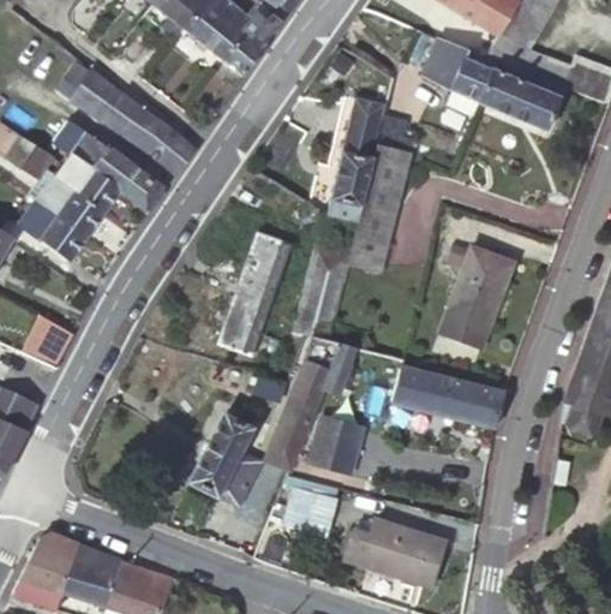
[(160,0),(156,6),(185,29),(205,0),(160,0)]
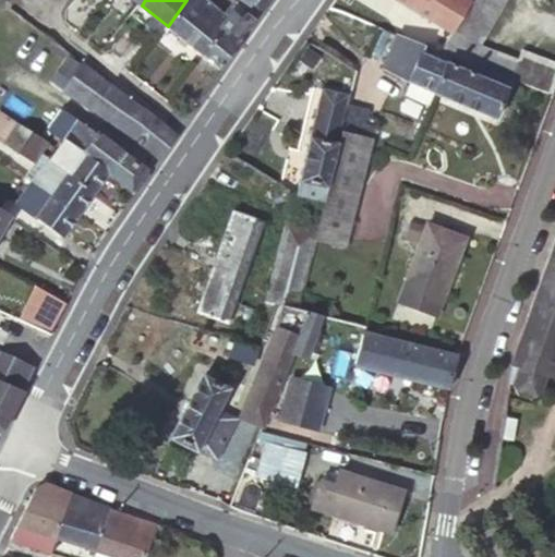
[(168,26),(205,53),(230,19),(204,0),(186,0),(168,26)]
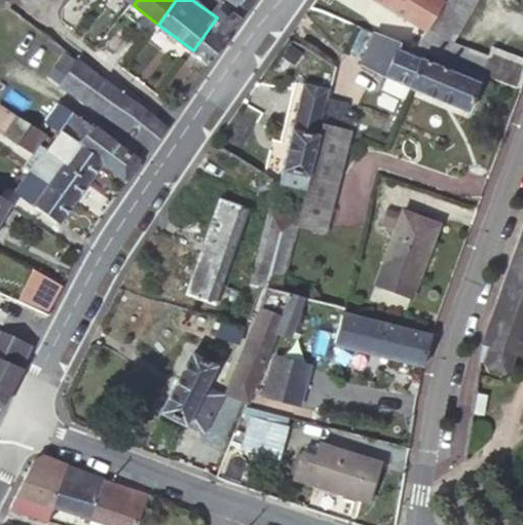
[(385,0),(424,25),(426,21),(438,0),(385,0)]
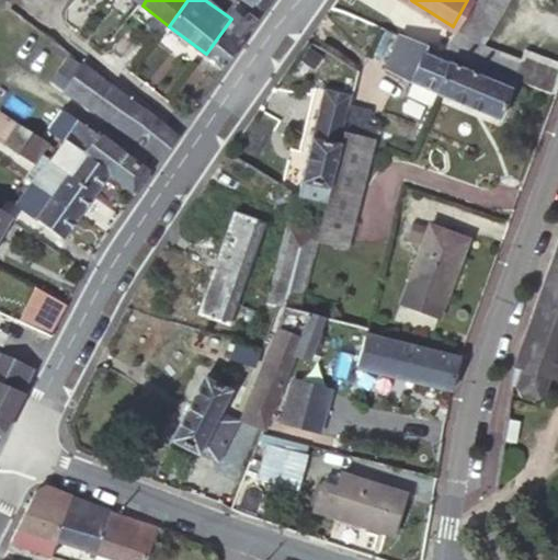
[(467,0),(455,22),(482,40),(505,0),(467,0)]
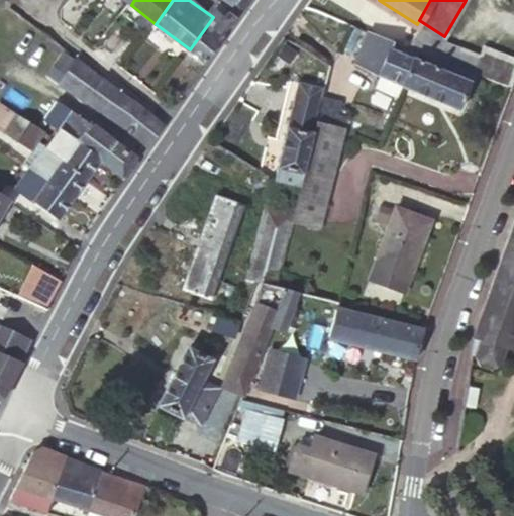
[(227,19),(232,12),(222,5),(217,12),(227,19)]
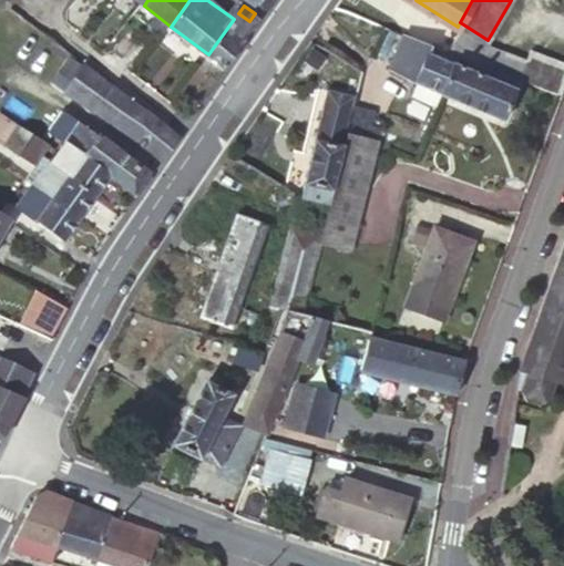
[(208,54),(225,68),(252,30),(260,16),(255,13),(249,21),(238,13),(234,19),(208,54)]
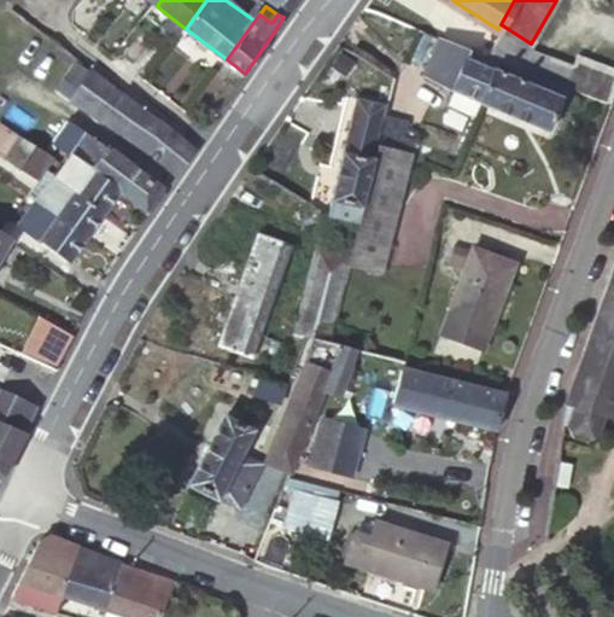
[(479,98),(492,67),(495,59),(440,40),(425,76),(458,89),(479,98)]
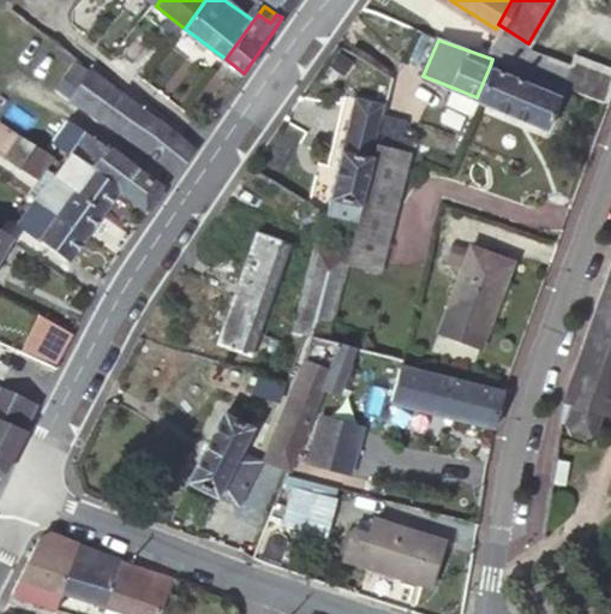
[(610,67),(575,55),(564,85),(610,102),(610,67)]
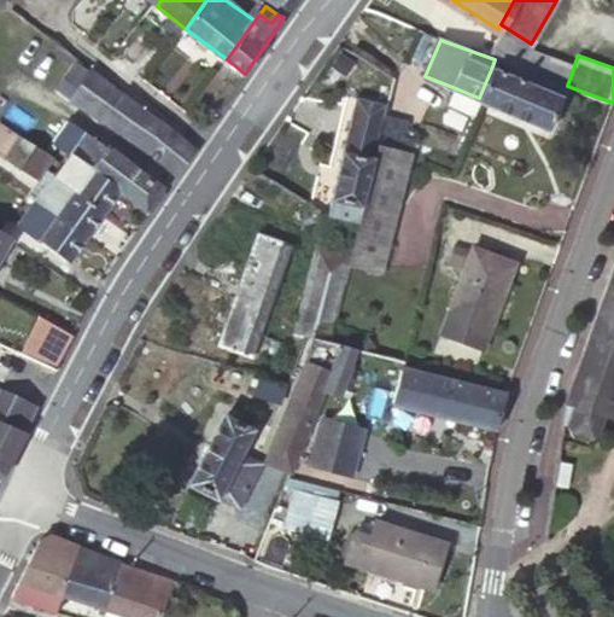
[(566,89),(510,65),(507,73),(492,67),(479,98),(549,128),(566,89)]
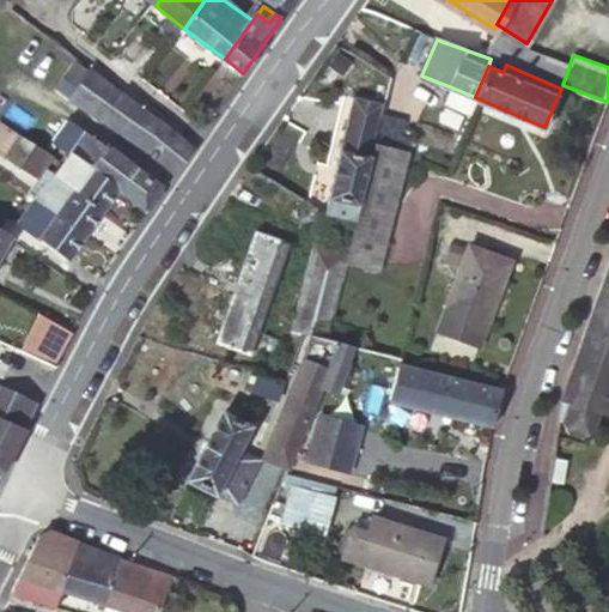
[(152,156),(177,173),(194,150),(192,146),(166,125),(133,101),(92,70),(68,102),(152,156)]
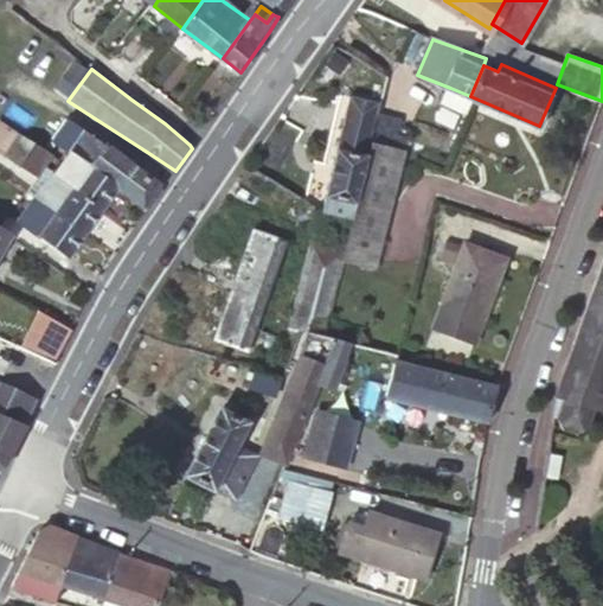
[(450,88),(443,104),(463,113),(470,96),(450,88)]
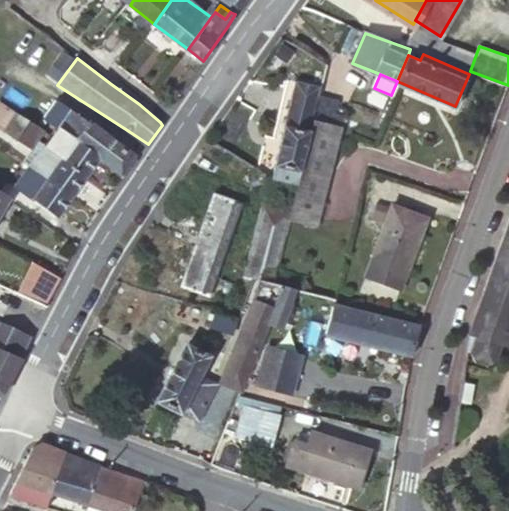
[(313,121),(319,95),(322,86),(296,80),(275,177),(298,190),(313,121)]
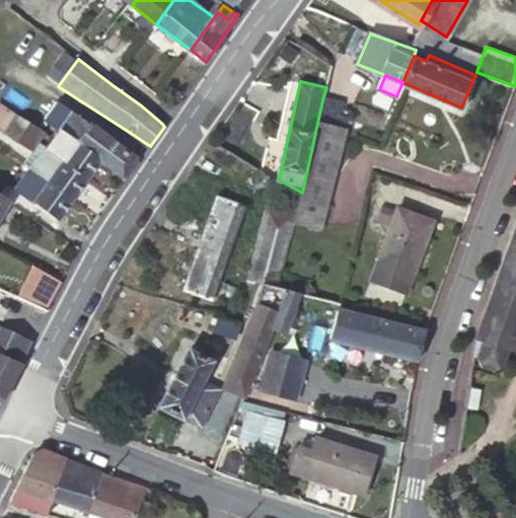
[(344,102),(323,96),(317,123),(345,129),(347,129),(350,119),(340,116),(344,102)]
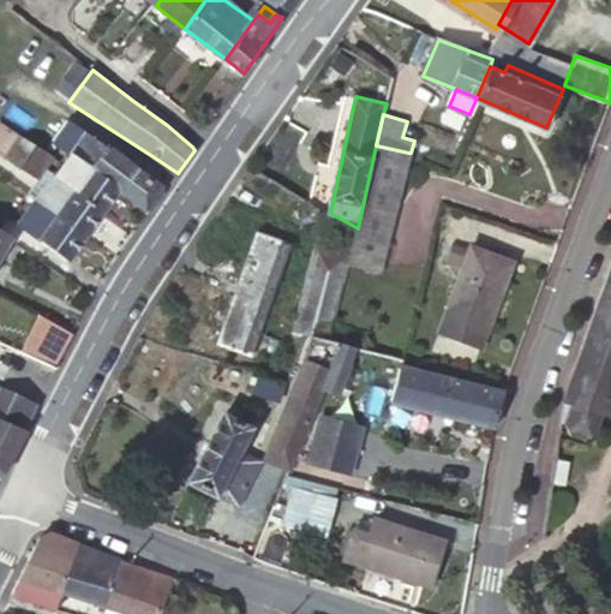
[(120,189),(150,209),(167,188),(87,135),(70,154),(79,162),(120,189)]
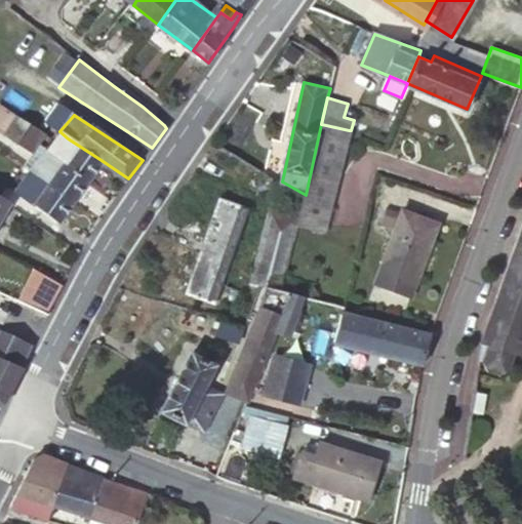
[(31,127),(15,117),(3,136),(18,148),(31,127)]
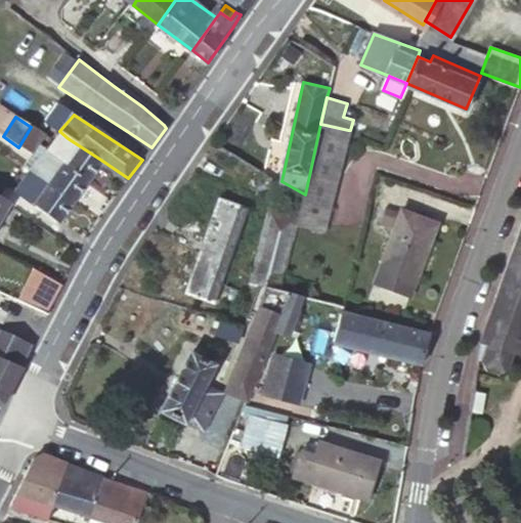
[(324,231),(348,130),(320,124),(305,194),(299,220),(297,225),(324,231)]
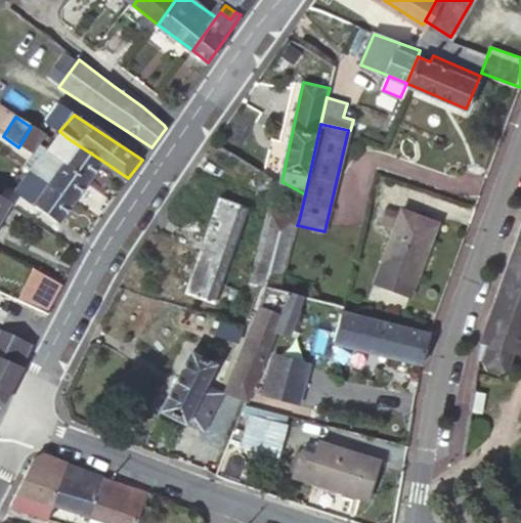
[(68,138),(56,154),(91,176),(102,161),(68,138)]
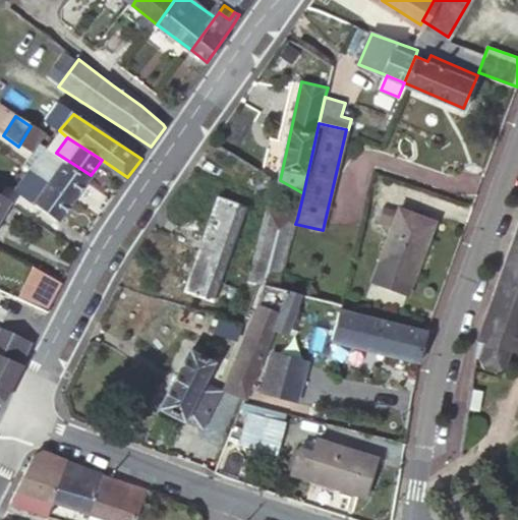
[(47,147),(32,168),(74,197),(90,177),(91,175),(56,153),(47,147)]
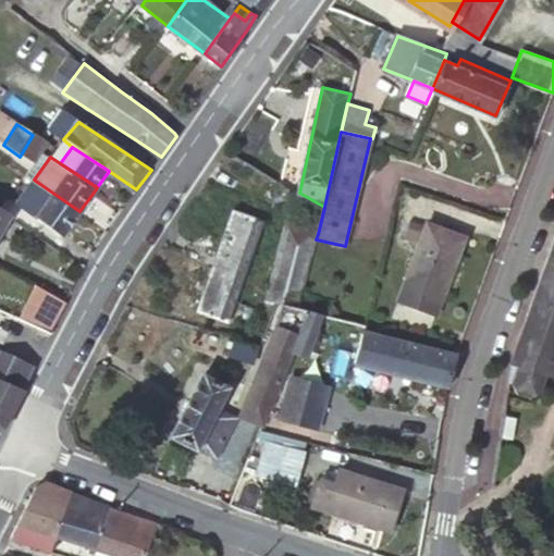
[(63,233),(65,230),(79,211),(34,180),(17,201),(15,204),(63,233)]
